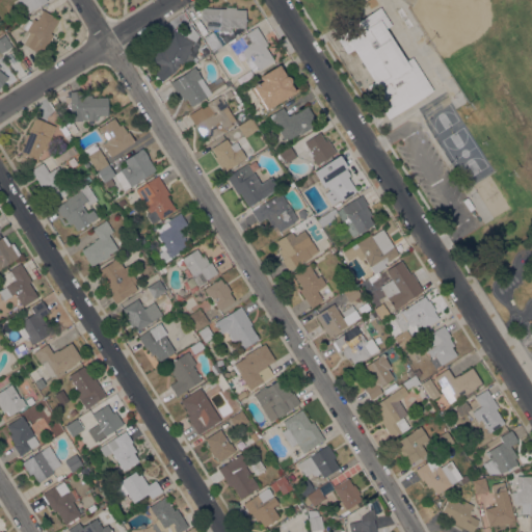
[(47,0),(26,14),(18,0),(47,0)]
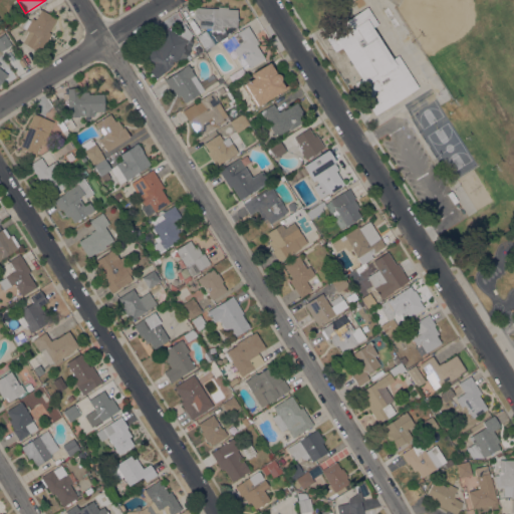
[(217,8),(217,6),(227,7),(227,9),(237,9),(236,27),(222,26),(222,30),(212,29),(212,21),(193,20),(194,7),(217,8)]
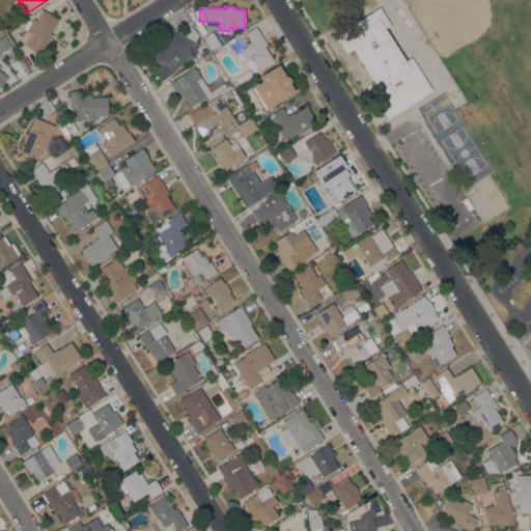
[(334,35),(380,7),(390,25),(384,28),(404,61),(411,57),(431,90),(387,118),(366,85),(372,82),(352,49),(345,53),(334,35)]
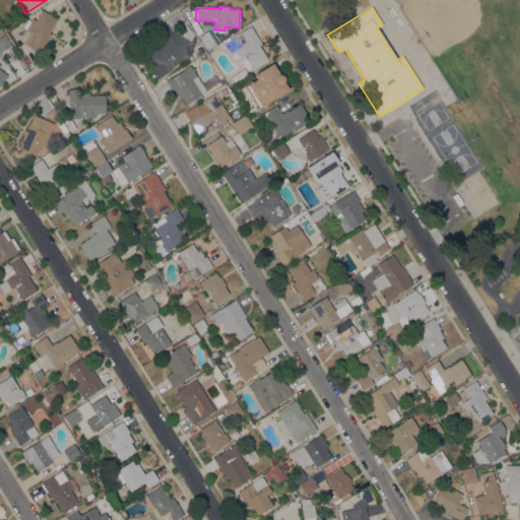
[(42,9),(57,18),(49,33),(52,34),(40,54),(22,43),(28,31),(21,27),(26,18),(30,21),(31,18),(36,20),(42,9)]
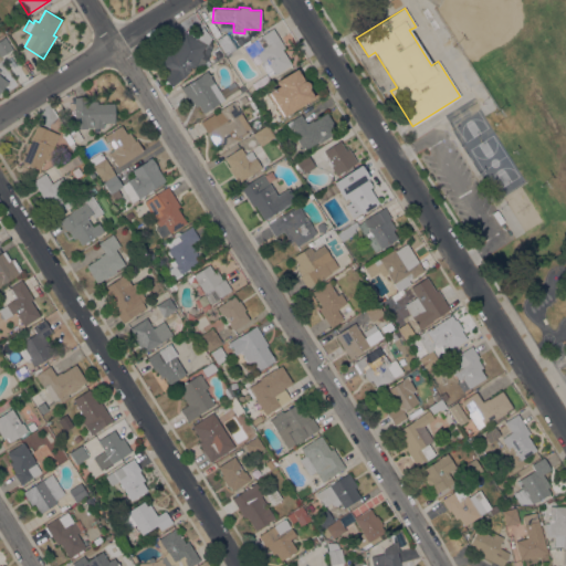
[(201,66),(196,64),(195,65),(191,67),(190,67),(184,77),(176,73),(175,75),(169,72),(170,70),(161,65),(168,52),(171,53),(184,31),(196,39),(202,27),(211,38),(211,48),(201,66)]
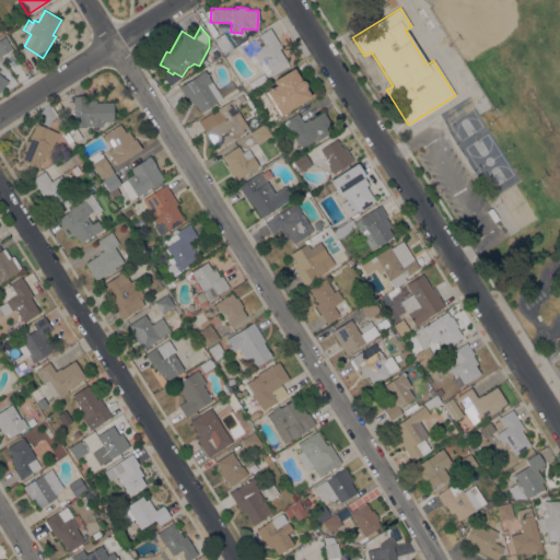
[(269,27),(281,47),(279,48),(288,63),(271,74),(270,71),(265,74),(257,63),(259,62),(254,54),(247,58),(241,47),(257,37),(256,36),(269,27)]
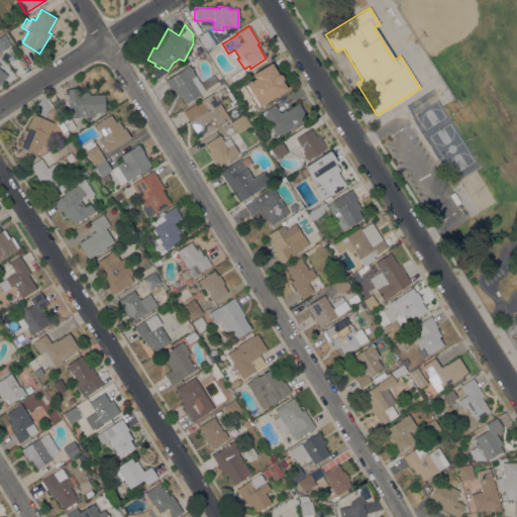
[(214,36),(220,32),(224,37),(206,49),(197,36),(209,29),(214,36)]
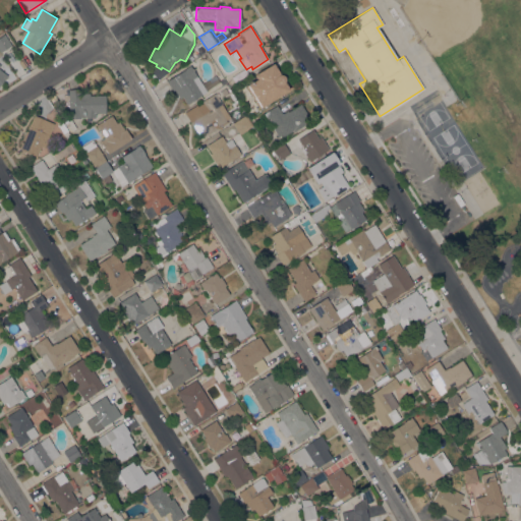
[(0,37),(4,35),(11,45),(0,52),(0,37)]
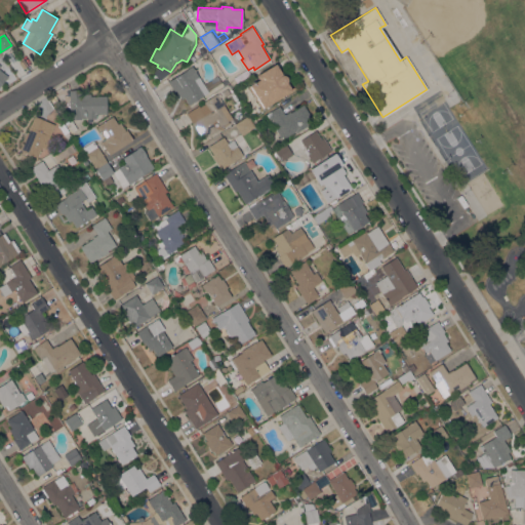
[(198,59),(201,65),(195,68),(193,63),(198,59)]
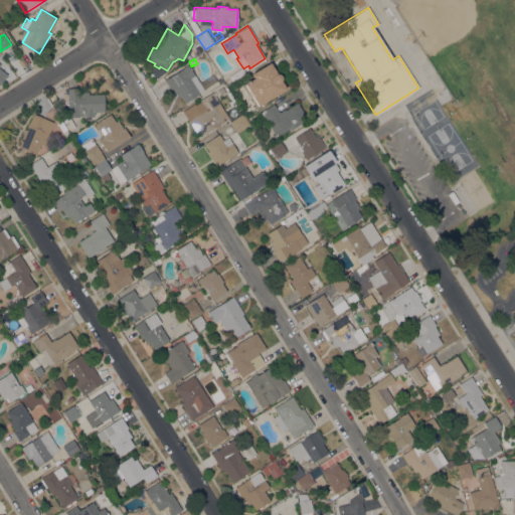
[(277,73),(278,73),(279,73),(280,74),(282,77),(282,78),(281,80),(286,88),(256,107),(242,84),(253,77),(251,74),(270,62),(276,72),(277,73)]
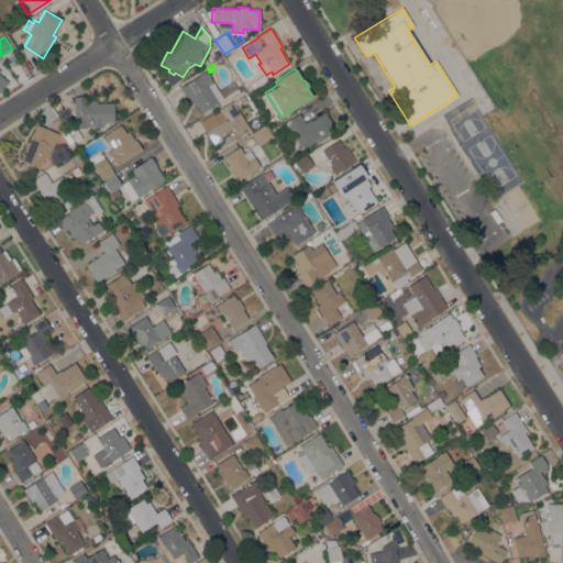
[(200,75),(200,74),(205,70),(223,99),(201,112),(197,105),(194,107),(188,97),(186,98),(179,88),(200,75)]
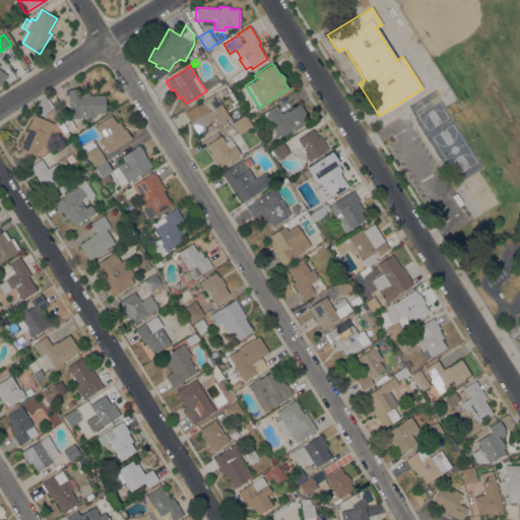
[(161,78),(153,83),(150,79),(158,74),(161,78)]
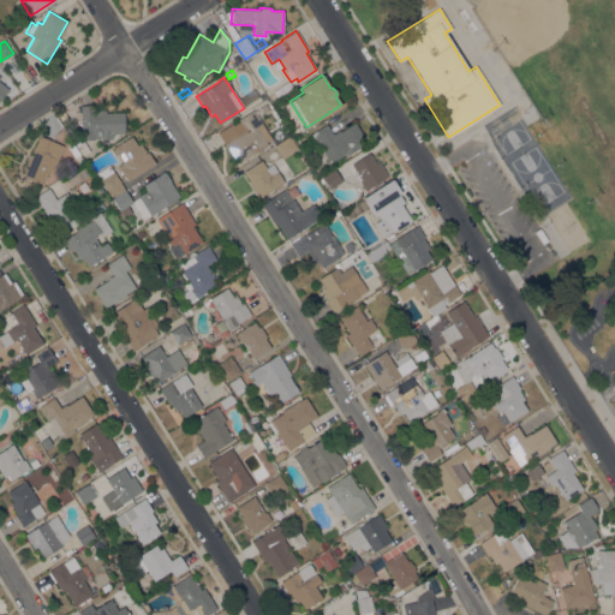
[(107,141),(103,141),(103,139),(95,139),(95,141),(88,141),(88,139),(81,139),(81,106),(95,106),(95,109),(106,109),(106,113),(124,112),(124,133),(112,133),(112,139),(107,139),(107,141)]
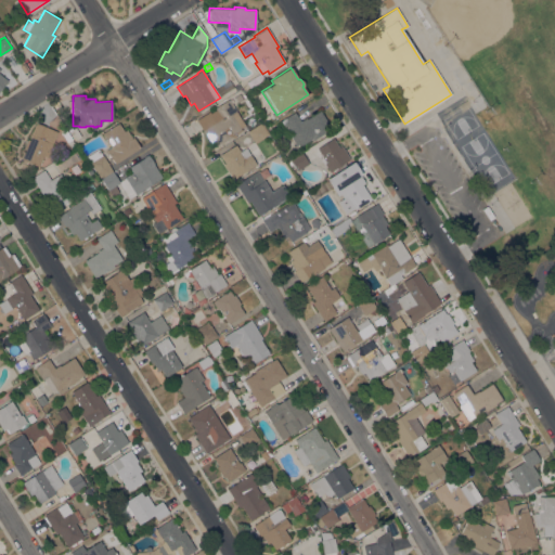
[(229,99),(245,125),(240,128),(241,129),(232,134),(233,137),(232,137),(233,138),(230,140),(229,139),(220,144),(220,143),(213,147),(196,119),(209,111),(216,120),(221,117),(215,107),(229,99)]
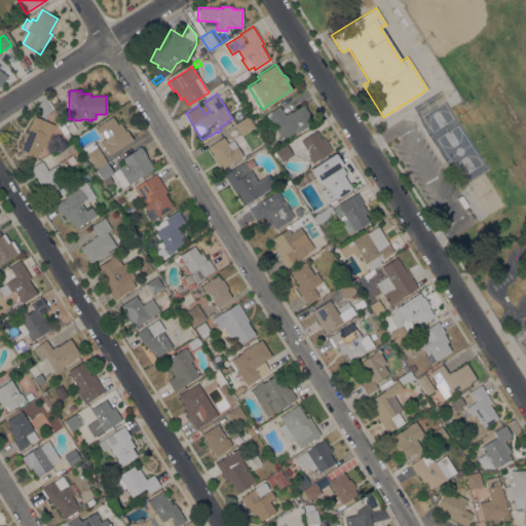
[(285,115),(290,112),(291,113),(303,105),(313,121),(296,134),(295,132),(283,140),(266,115),(279,106),(285,115)]
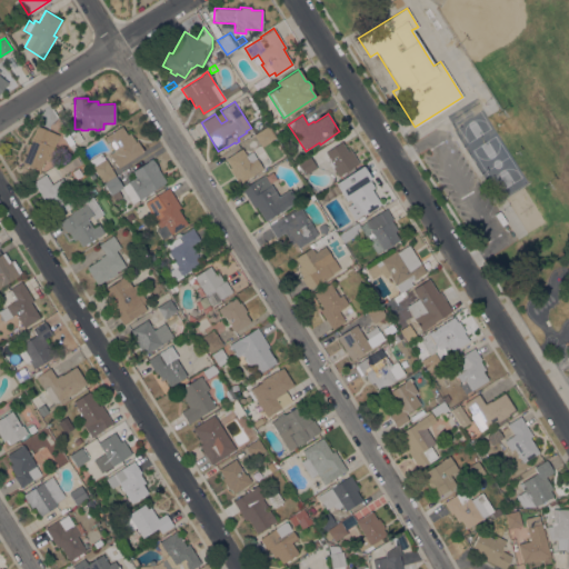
[(109,155),(113,151),(105,137),(121,126),(127,135),(130,133),(136,142),(137,141),(143,151),(118,168),(109,155)]
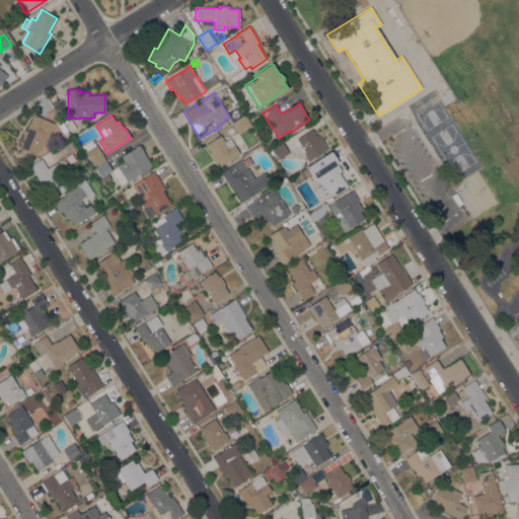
[(19,149),(23,140),(21,140),(25,130),(27,131),(33,116),(54,124),(46,144),(43,143),(42,146),(41,145),(39,151),(38,154),(36,156),(31,154),(31,155),(28,154),(28,153),(26,152),(25,153),(22,152),(23,151),(19,149)]
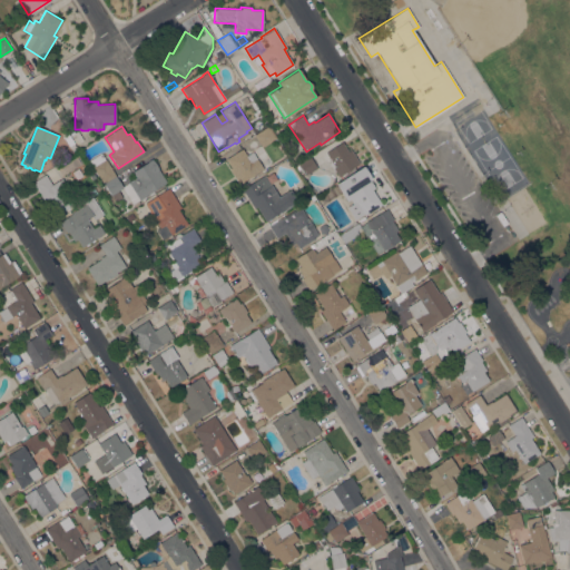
[(267,127),(275,138),(262,147),(254,136),(267,127)]
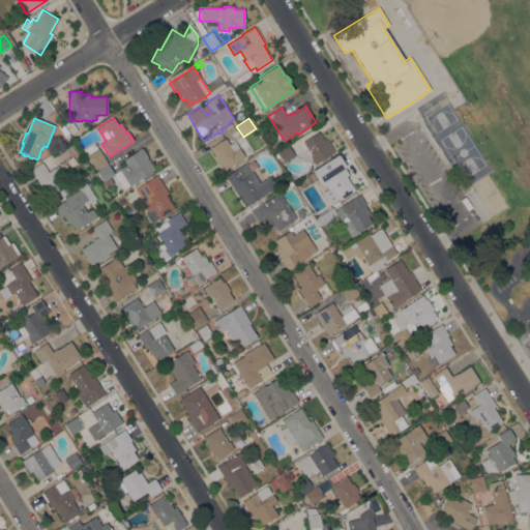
[(301,142),(318,131),(323,141),(326,139),(334,152),(315,165),(301,142)]
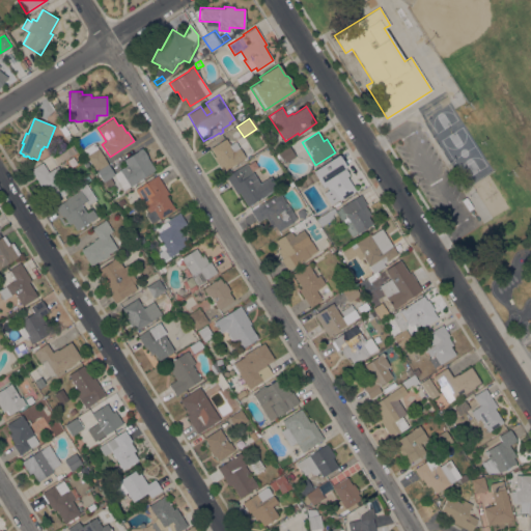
[(224,171),(221,165),(219,166),(214,158),(215,157),(210,148),(225,138),(229,145),(234,141),(245,158),(224,171)]
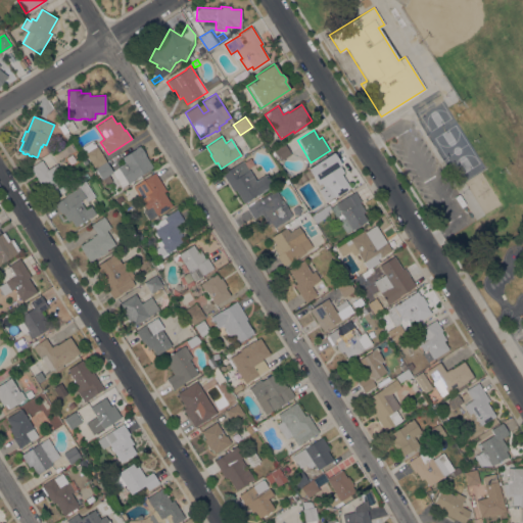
[(95,170),(86,153),(83,155),(80,148),(93,140),(96,146),(97,146),(101,153),(102,152),(103,154),(102,154),(106,161),(95,170)]
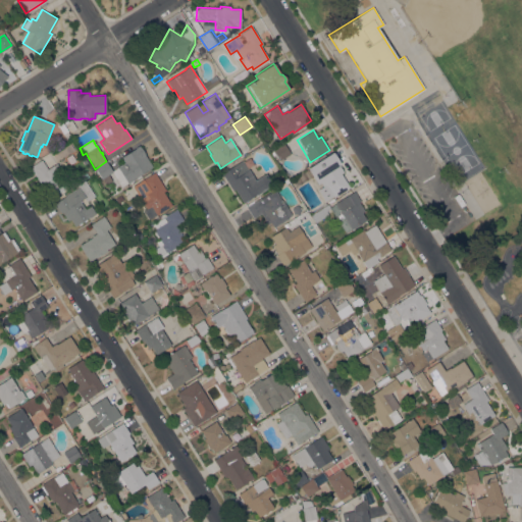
[(272,150),(283,143),(291,153),(279,160),(272,150)]
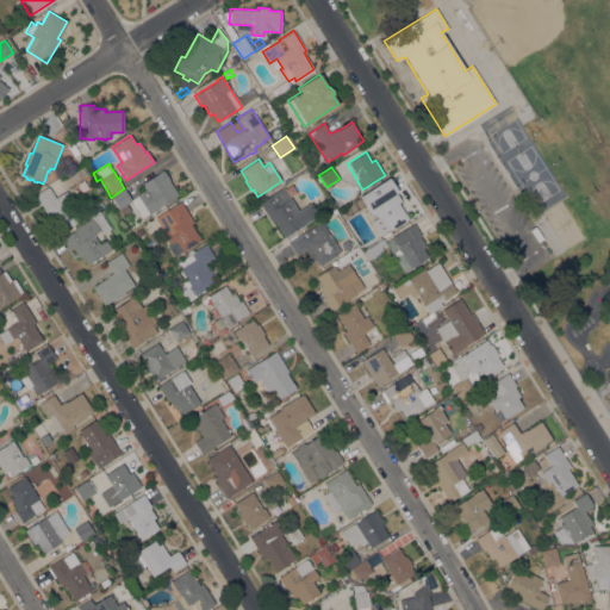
[(130,199),(145,190),(145,188),(144,190),(142,187),(143,186),(142,184),(147,181),(145,179),(148,178),(149,179),(159,173),(162,169),(179,195),(163,205),(165,206),(160,209),(160,207),(159,207),(159,209),(155,211),(156,212),(151,215),(150,213),(149,215),(149,213),(141,219),(131,201),(126,204),(131,211),(124,216),(119,209),(118,210),(111,198),(124,188),(130,199)]
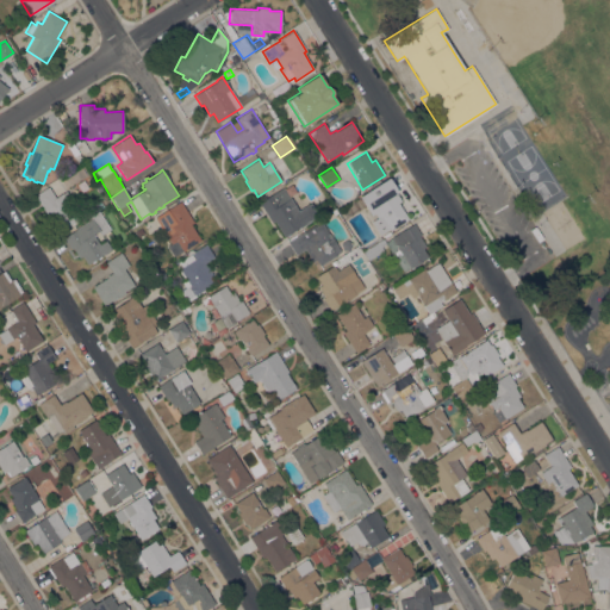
[(286,174),(290,180),(284,184),(280,178),(286,174)]
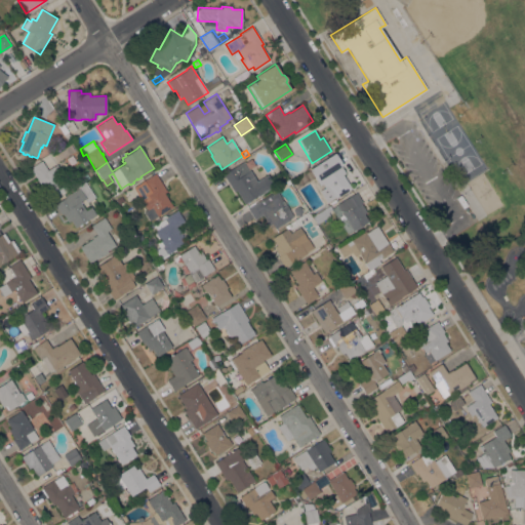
[(351,189),(350,189),(351,192),(346,195),(345,193),(336,198),(335,197),(326,202),(320,191),(325,188),(322,184),(320,185),(317,180),(316,182),(309,169),(334,153),(341,165),(340,166),(346,173),(342,174),(351,189)]
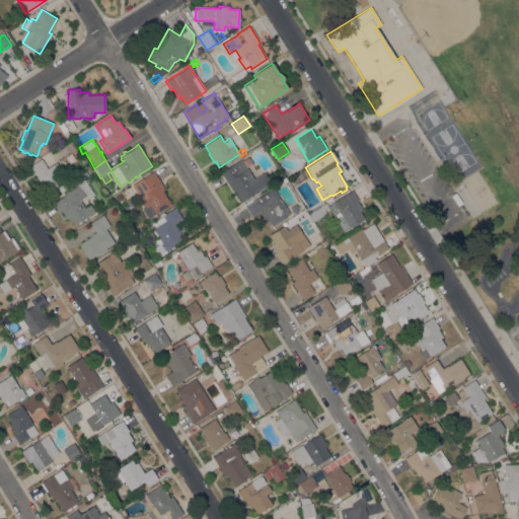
[(265,172),(271,183),(241,202),(233,189),(231,190),(220,172),(246,155),(257,173),(253,176),(254,178),(265,172)]
